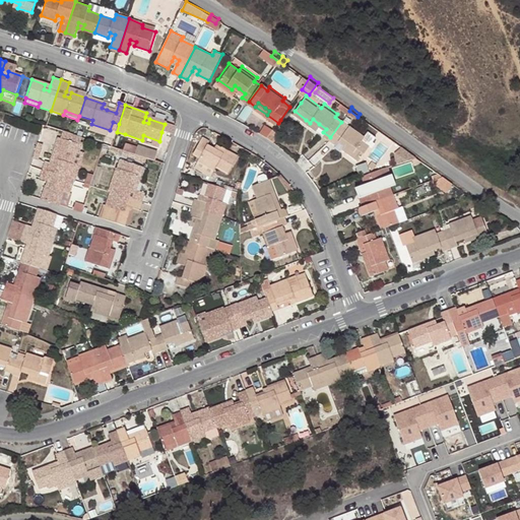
[(313,119),(310,123),(323,132),(326,129),(319,124),(313,119)]
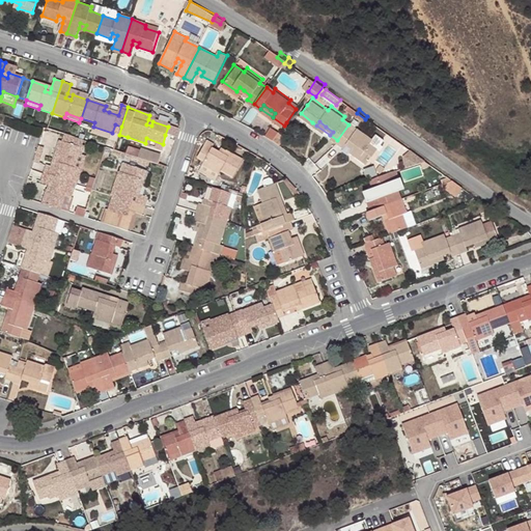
[(348,124),(337,140),(344,145),(346,142),(353,147),(359,151),(357,156),(368,164),(385,142),(385,139),(380,135),(375,136),(374,138),(359,127),(356,130),(348,124)]
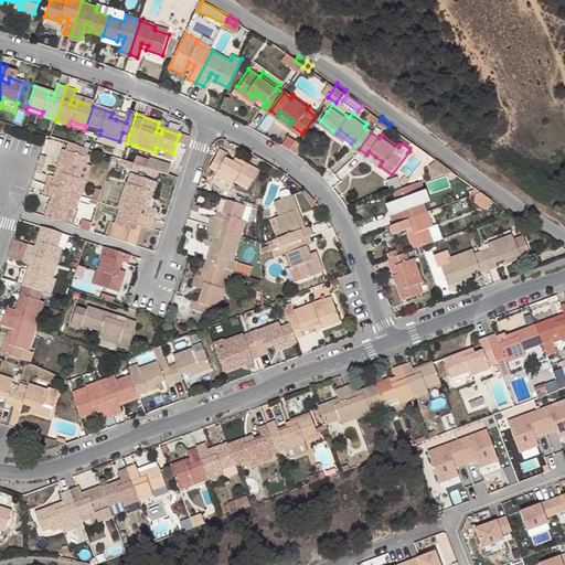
[(190,138),(179,135),(176,144),(188,148),(190,138)]
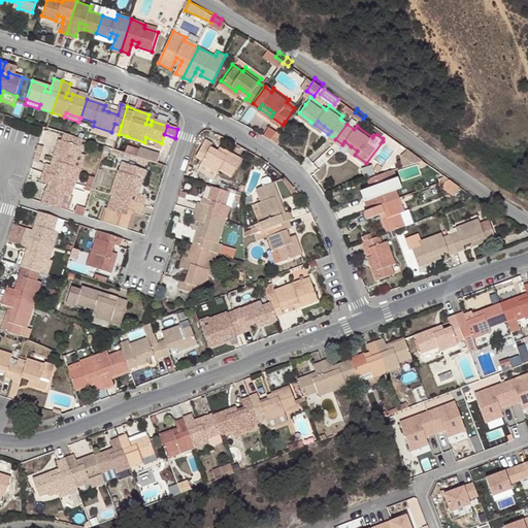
[(271,127),(265,135),(272,139),(278,131),(271,127)]
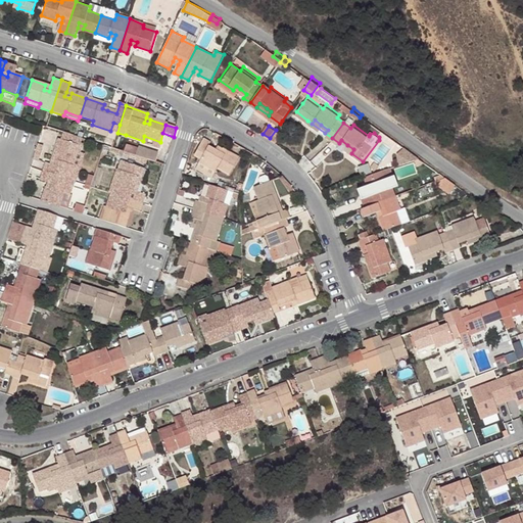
[(276,130),(270,138),(278,143),(283,135),(276,130)]
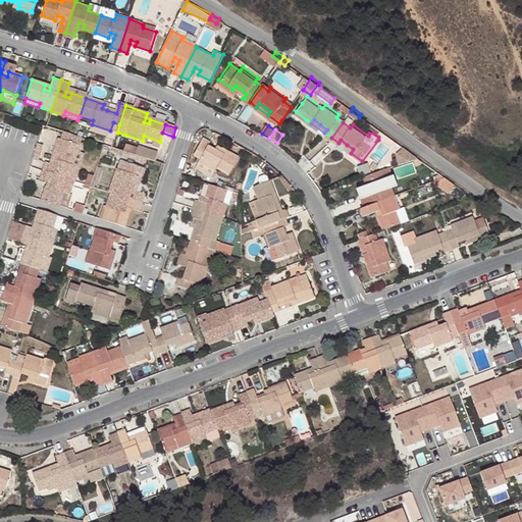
[(73,134),(64,132),(62,139),(62,140),(80,145),(81,142),(83,137),(73,134)]
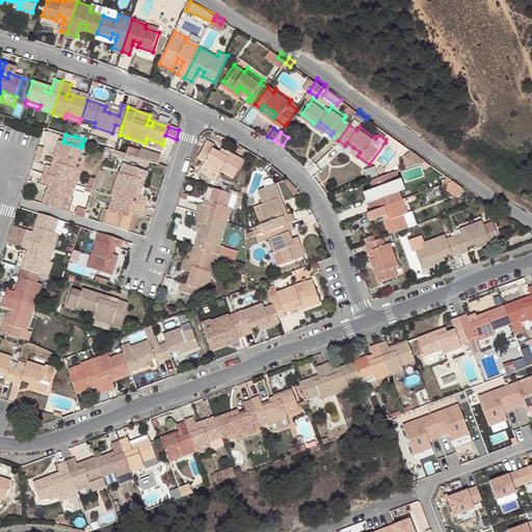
[(160,151),(163,144),(147,138),(145,143),(144,144),(160,151)]
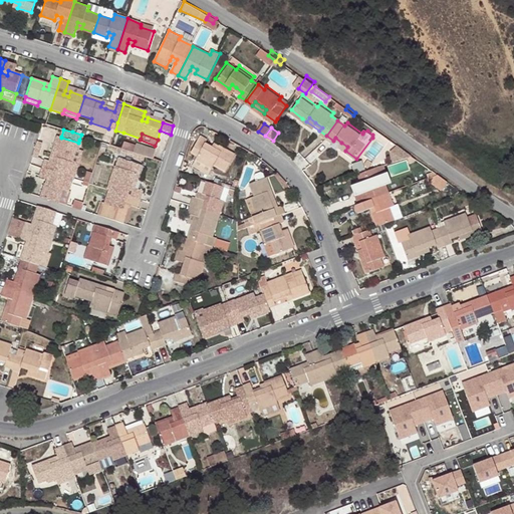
[(57,136),(49,161),(53,162),(57,164),(59,158),(55,157),(59,143),(61,138),(61,137),(57,136)]
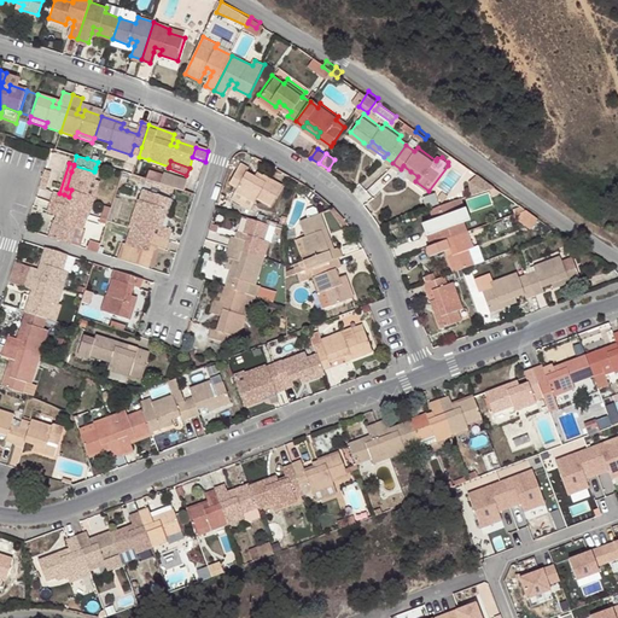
[(287,187),(268,176),(264,181),(260,178),(251,174),(254,169),(245,164),(233,186),(242,191),(239,194),(258,207),(262,199),(277,207),(287,187)]
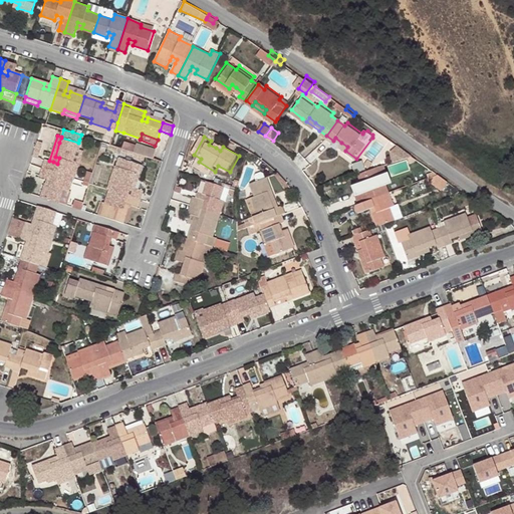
[(45,160),(42,167),(73,177),(77,164),(73,163),(77,149),(79,150),(82,141),(79,140),(78,143),(61,138),(59,143),(55,157),(59,158),(57,164),(53,162),(49,161),(45,160)]
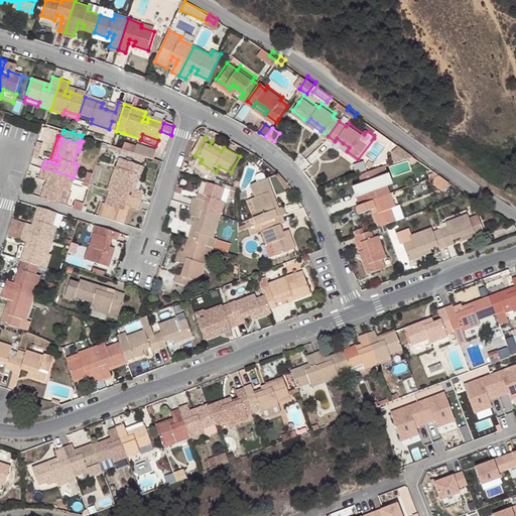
[(377,140),(366,155),(373,161),(385,146),(377,140)]
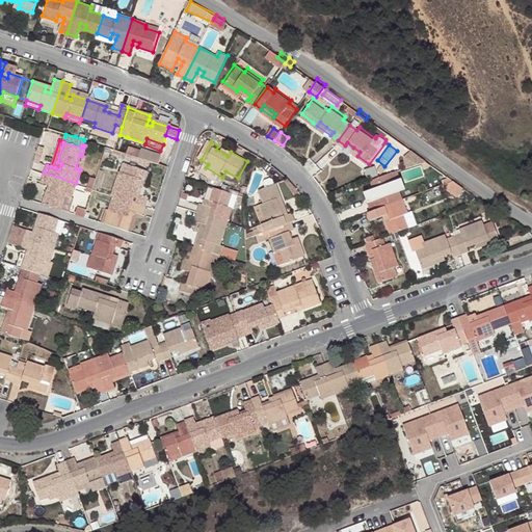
[(150,161),(157,163),(160,154),(138,148),(136,156),(150,161)]
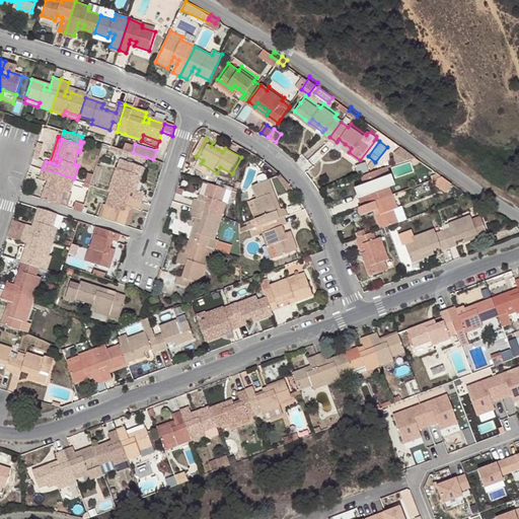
[(395,151),(396,161),(411,156),(415,154),(402,145),(395,151)]
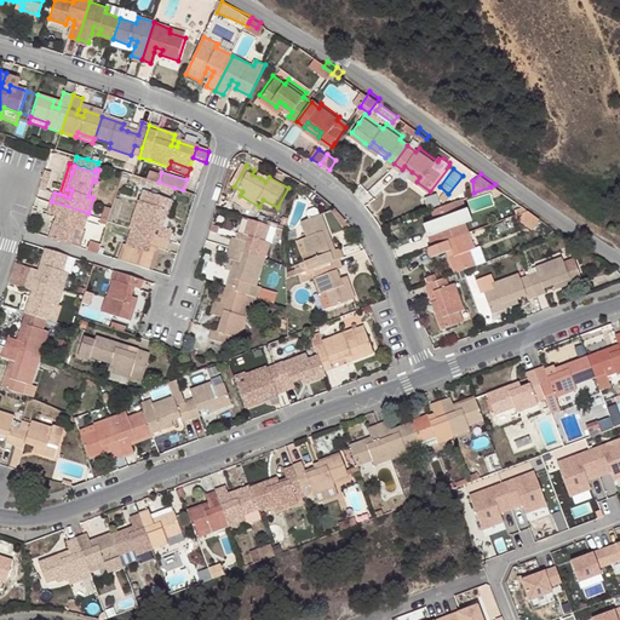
[(159,182),(147,178),(144,185),(172,194),(174,188),(159,182)]
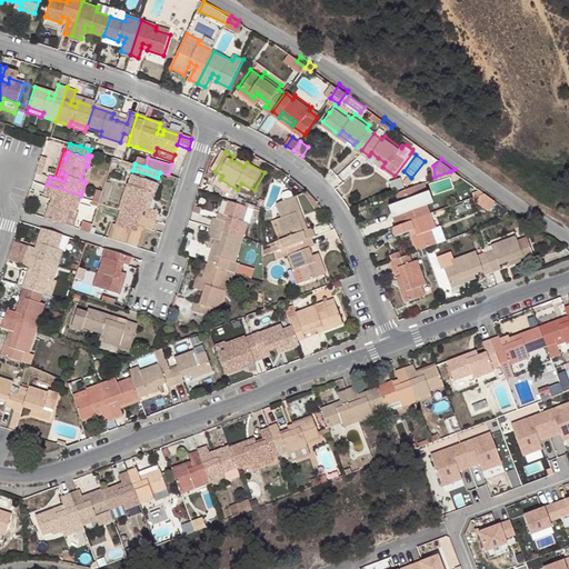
[(127,183),(119,208),(152,219),(155,211),(146,208),(145,208),(141,207),(143,200),(145,197),(149,198),(153,181),(130,175),(127,183)]
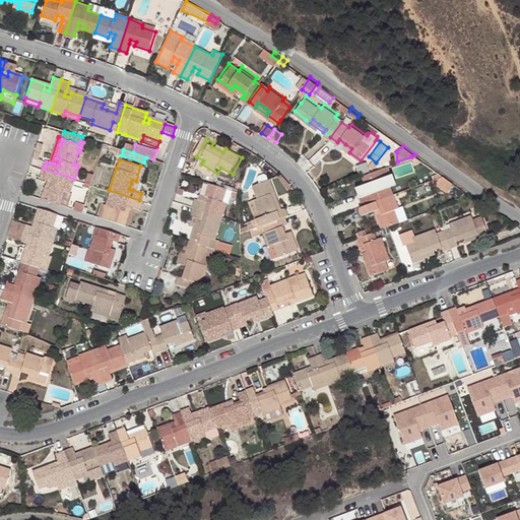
[(201,164),(198,170),(215,179),(217,174),(201,164)]
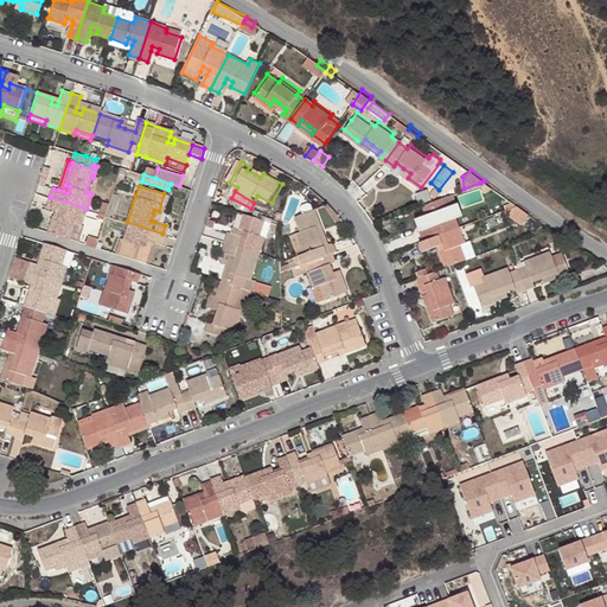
[(421,230),(425,240),(462,225),(457,210),(458,209),(453,193),(423,204),(429,221),(435,218),(438,224),(432,227),(421,230)]
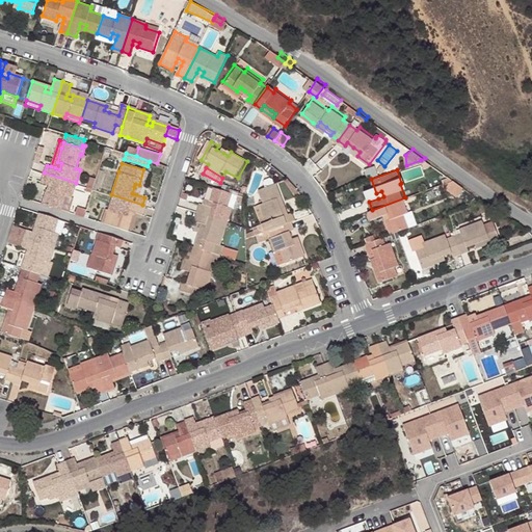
[(76,183),(44,173),(41,181),(50,184),(55,185),(53,191),(48,190),(45,203),(62,208),(68,195),(72,196),(76,183)]
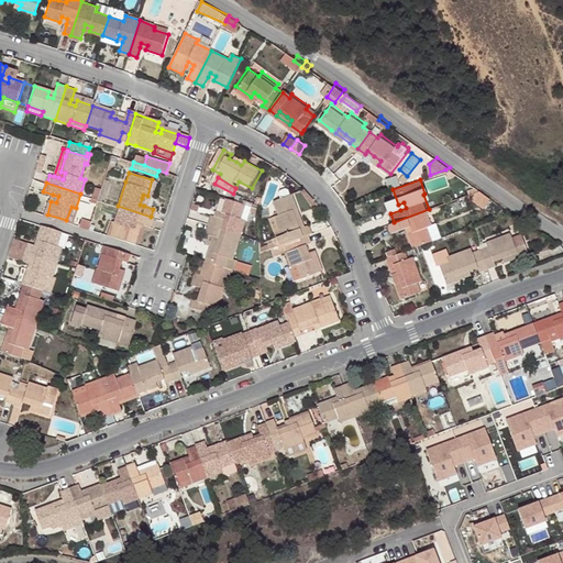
[(467,187),(470,194),(481,190),(473,185),(467,187)]
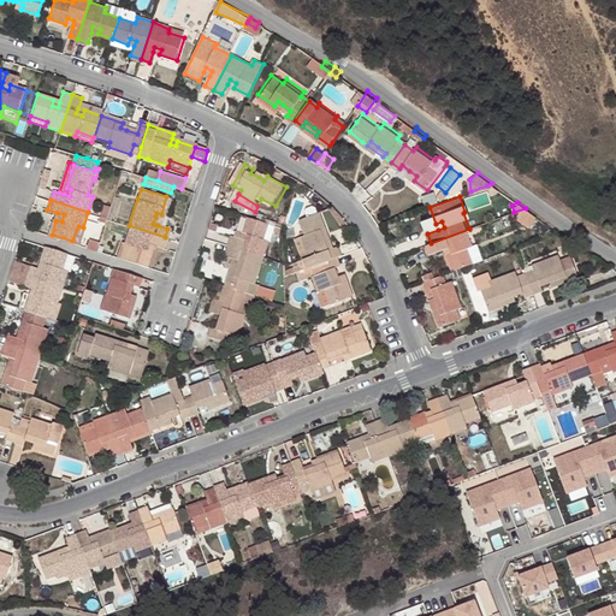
[(105,205),(101,217),(108,218),(112,206),(105,205)]
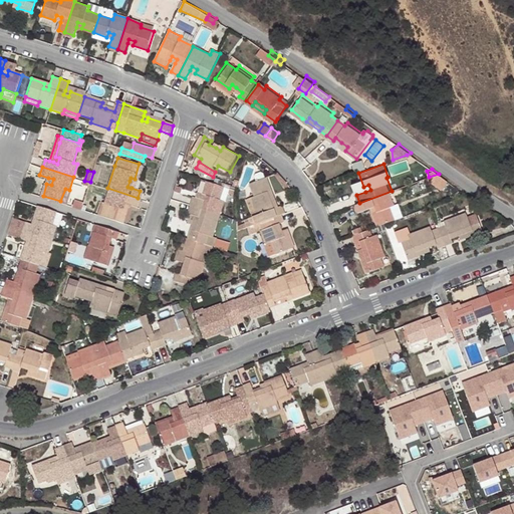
[(254,176),(255,180),(265,177),(263,172),(260,171),(255,173),(254,176)]
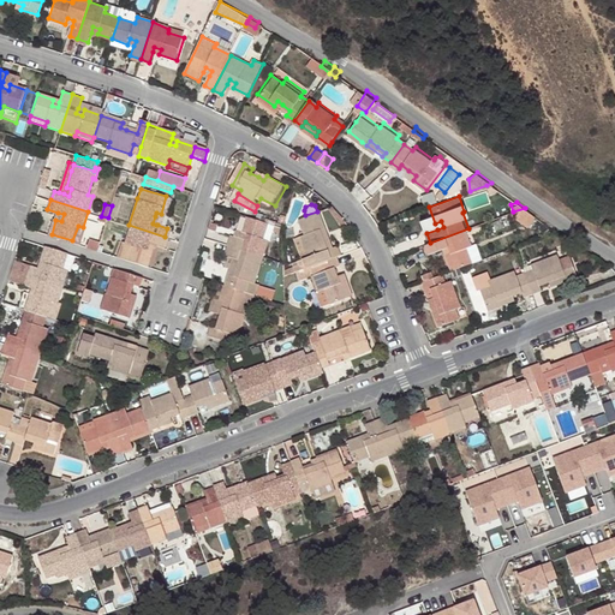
[(513,212),(512,213),(530,226),(537,216),(525,208),(513,212)]
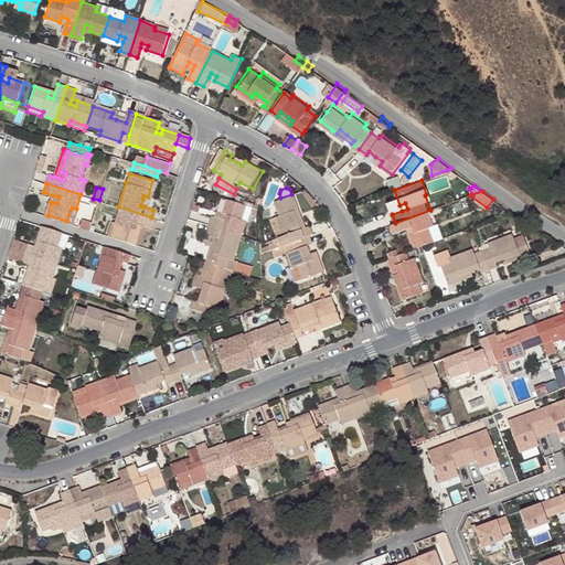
[(308,235),(313,233),(310,224),(308,224),(305,225),(300,227),(297,217),(295,213),(299,212),(300,212),(294,193),(291,194),(280,198),(274,201),(278,214),(274,215),(275,217),(281,235),(283,240),(285,244),(295,241),(308,235)]
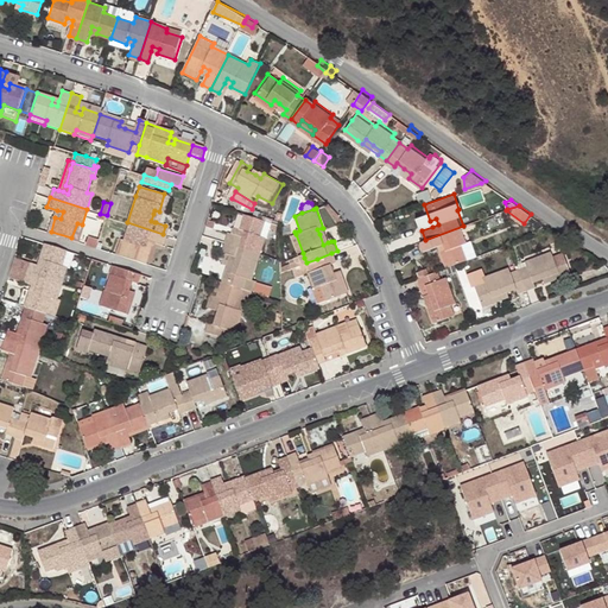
[(228,233),(225,242),(261,254),(267,238),(261,235),(267,221),(263,220),(246,214),(241,228),(246,230),(244,239),(239,236),(232,234),(228,233)]
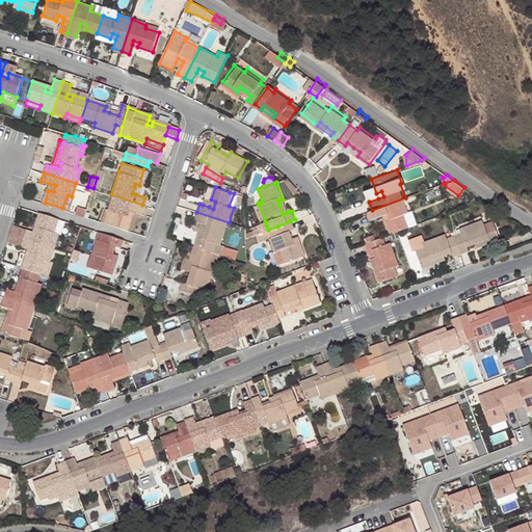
[(189,193),(182,191),(180,197),(188,200),(189,193)]
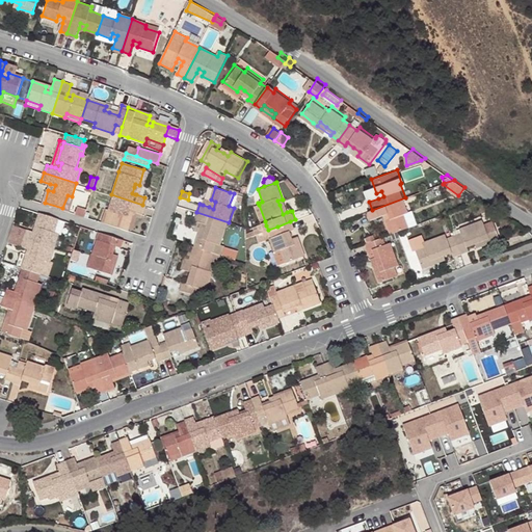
[(234,193),(229,206),(234,208),(236,200),(244,203),(244,197),(244,196),(238,194),(234,193)]
